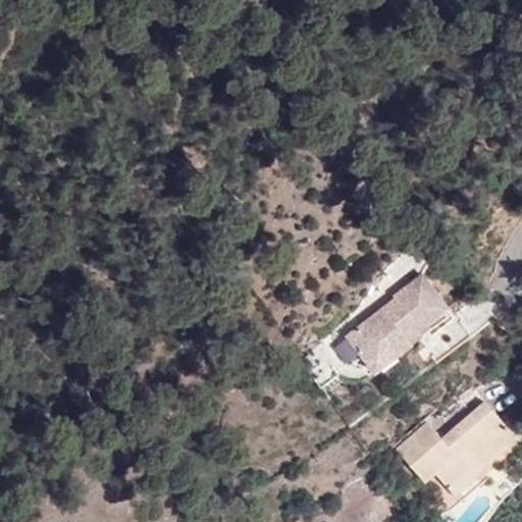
[(395,357),(421,337),(440,361),(472,338),(429,284),(402,305),(407,311),(394,321),(357,347),(369,363),(389,348),(395,357)]
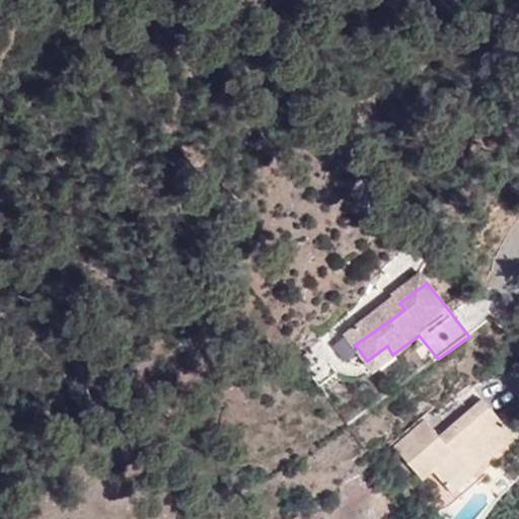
[(399,303),(386,313),(391,319),(404,309),(399,303)]
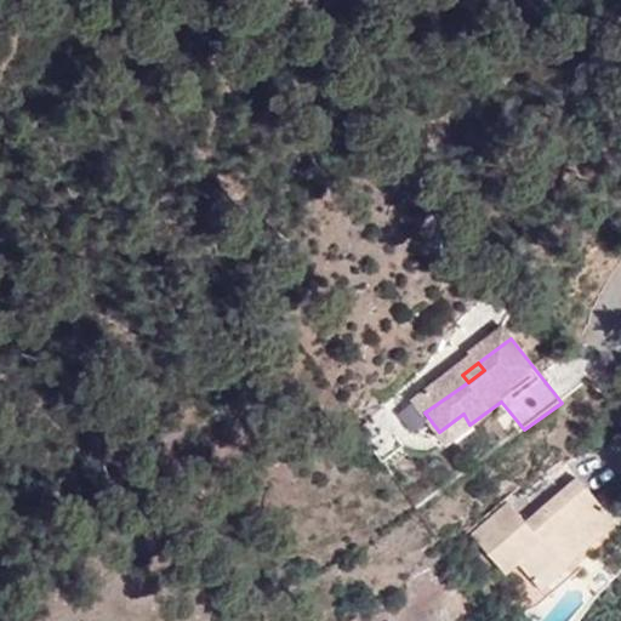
[(439,432),(448,442),(469,425),(463,414),(439,432)]
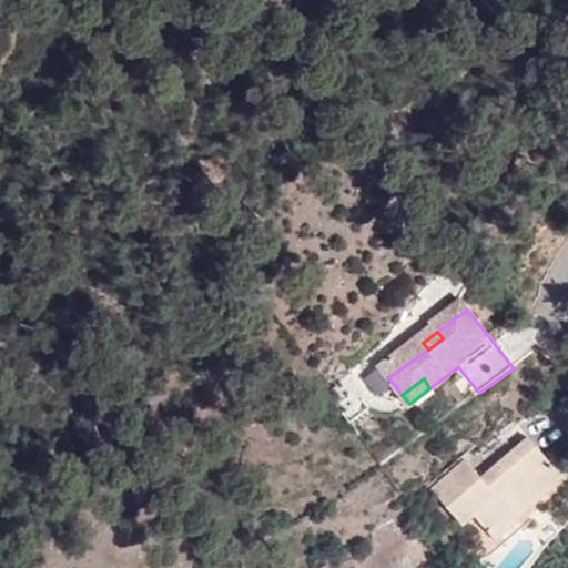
[(462,524),(475,514),(490,531),(516,510),(517,511),(561,474),(529,437),(482,477),(466,458),(432,488),(462,524)]
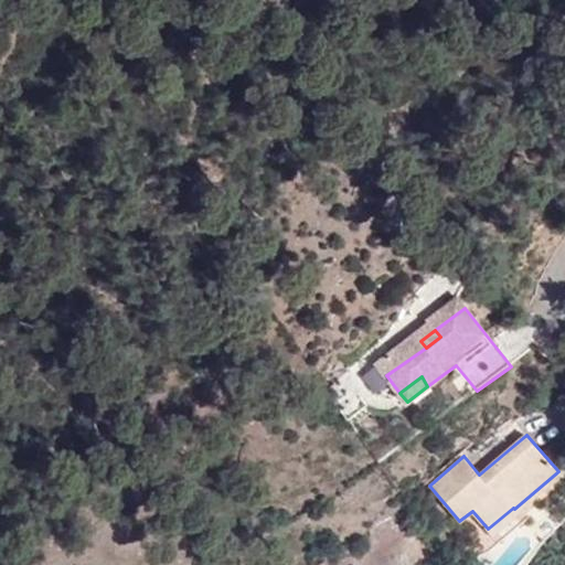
[(493,536),(520,515),(514,509),(513,508),(488,529),(493,536)]
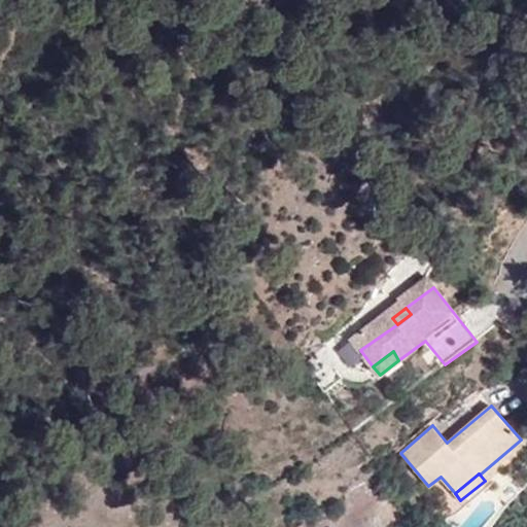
All buildings are outlined.
